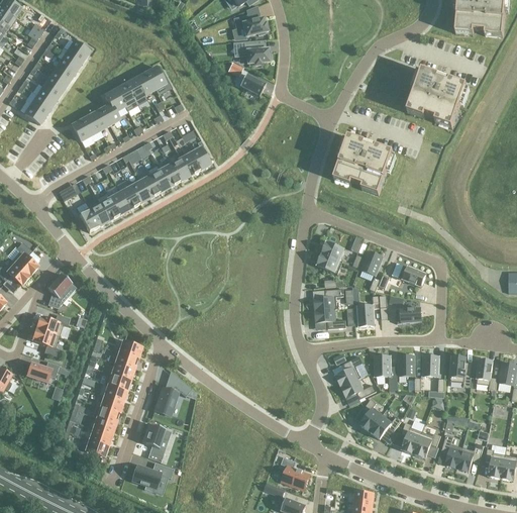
[(4,0),(0,5),(0,6),(15,16),(21,7),(10,0),(4,0)]
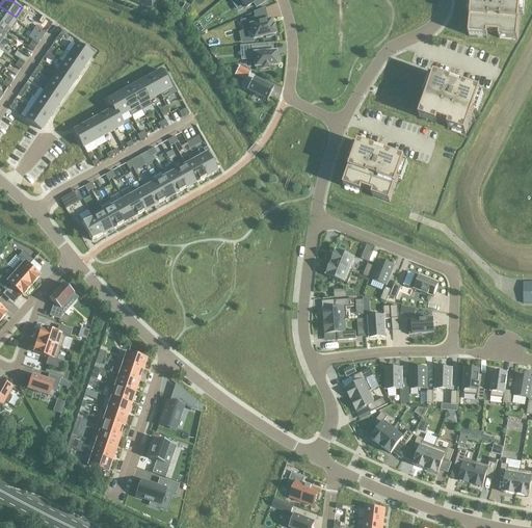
[(181,7),(185,10),(189,3),(185,0),(181,7)]
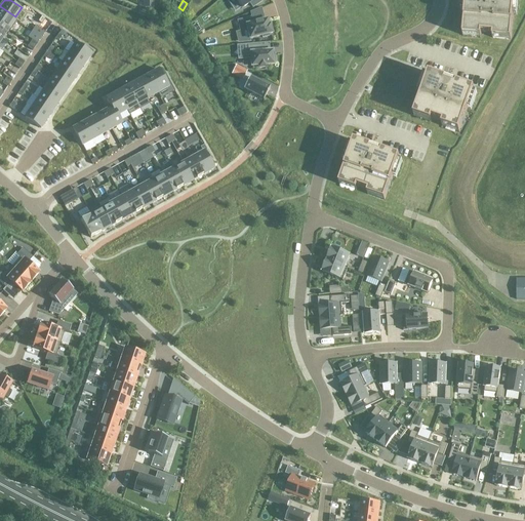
[(466,0),(462,32),(463,32),(465,29),(481,30),(480,34),(481,34),(482,30),(493,31),(492,35),(493,35),(494,31),(511,33),(511,36),(511,37),(514,0),(466,0)]
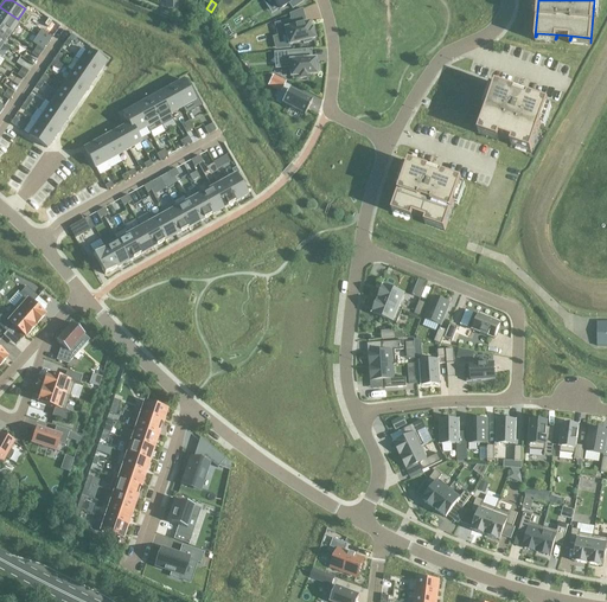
[(20,20),(18,19),(0,7),(0,23),(10,30),(10,31),(12,32),(20,20)]
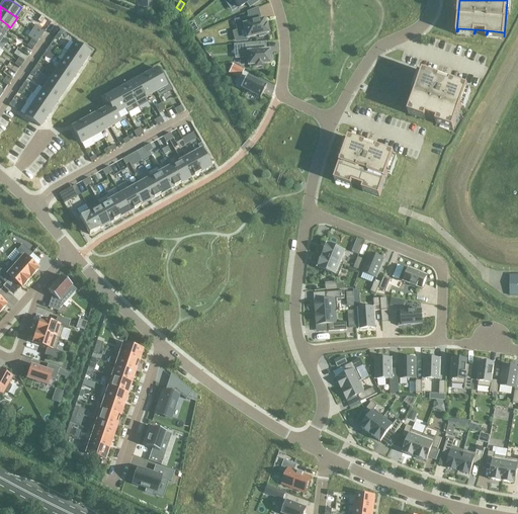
[(246,35),(259,32),(259,34),(266,32),(265,30),(269,29),(266,21),(265,21),(263,16),(251,19),(249,12),(248,12),(249,14),(235,17),(237,28),(244,26),(246,35)]
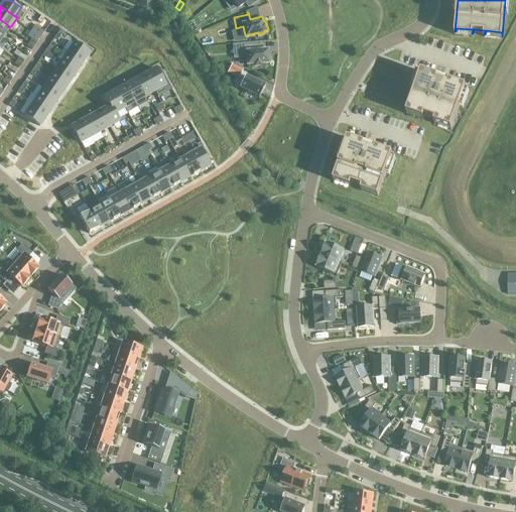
[(41,21),(46,25),(50,19),(45,16),(41,21)]
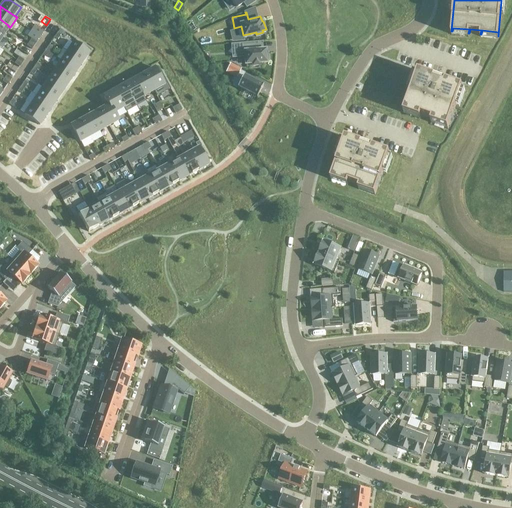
[(0,19),(0,32),(2,34),(8,26),(8,25),(0,19)]
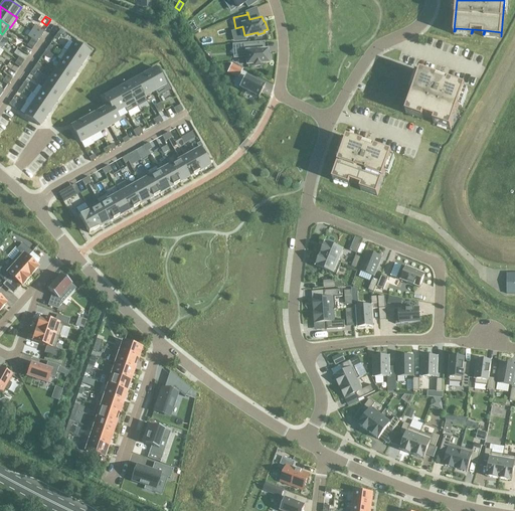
[(116,44),(123,51),(128,45),(120,39),(116,44)]
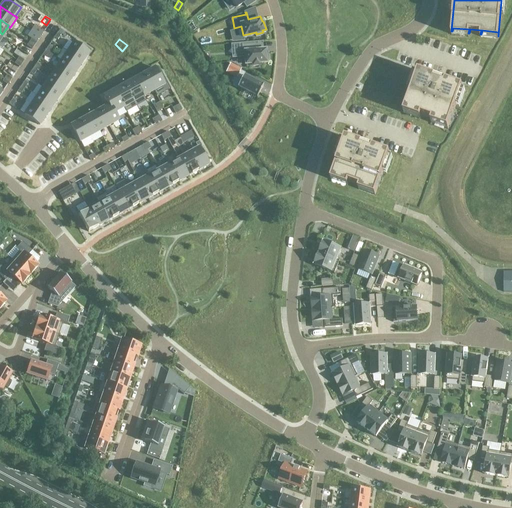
[(74,40),(67,49),(83,59),(89,50),(74,40)]
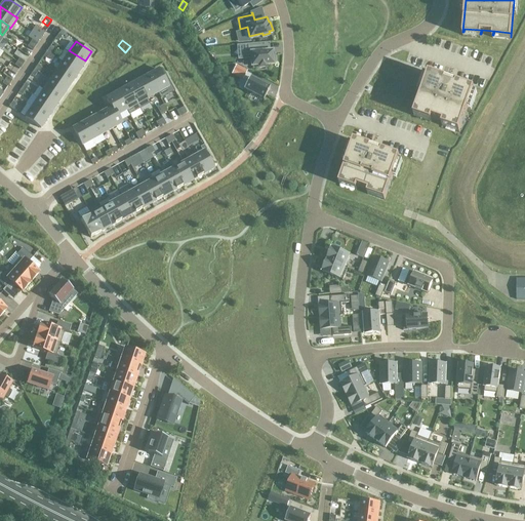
[(258,63),(259,65),(266,65),(266,62),(274,62),(273,58),(276,57),(275,51),(273,51),(273,48),(260,49),(259,42),(243,44),(244,54),(251,53),(251,64),(258,63)]
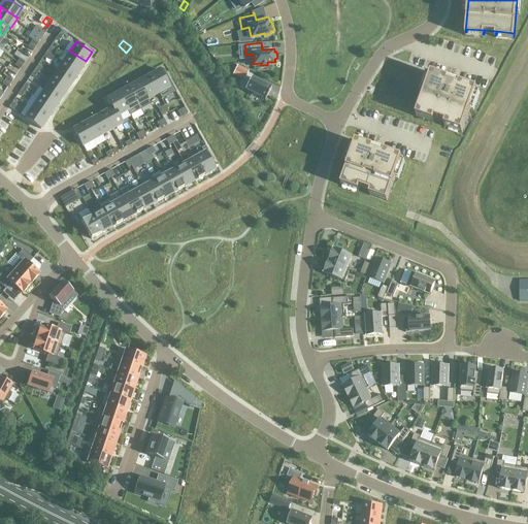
[(79,70),(86,61),(69,51),(63,60),(79,70)]
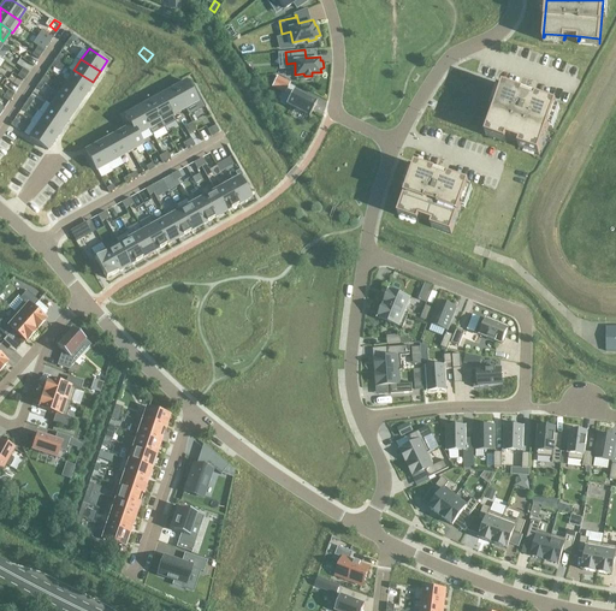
[(93,82),(73,70),(66,81),(84,93),(93,82)]
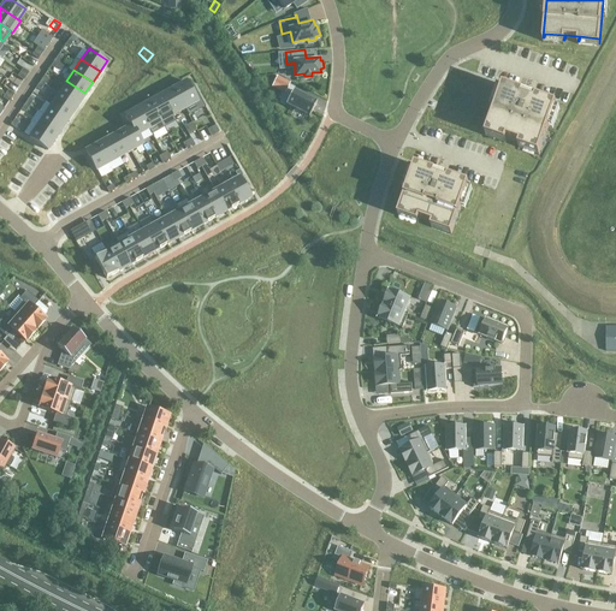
[(284,85),(288,78),(277,72),(273,81),(284,85)]
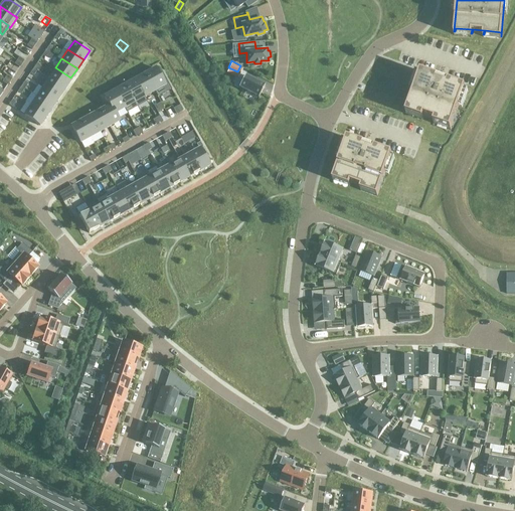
[(155,64),(145,70),(155,89),(165,82),(155,64)]
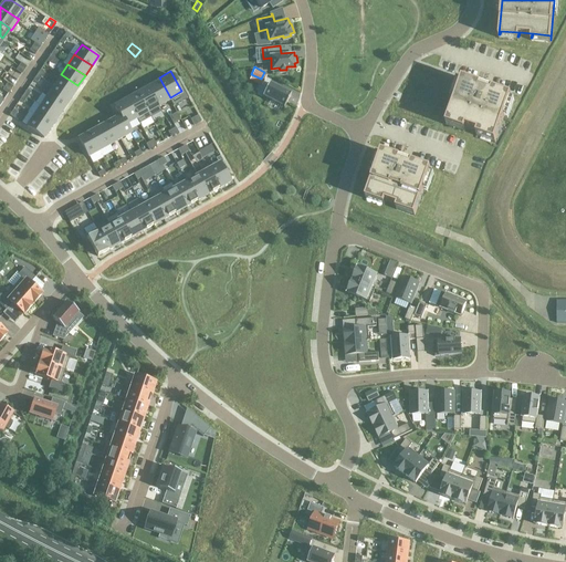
[(71,95),(77,85),(61,74),(54,84),(71,95)]
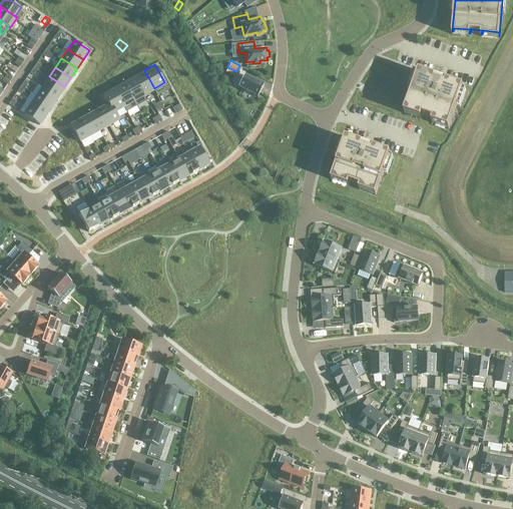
[(464,84),(419,68),(405,110),(422,116),(423,113),(433,117),(432,120),(449,126),(464,84)]
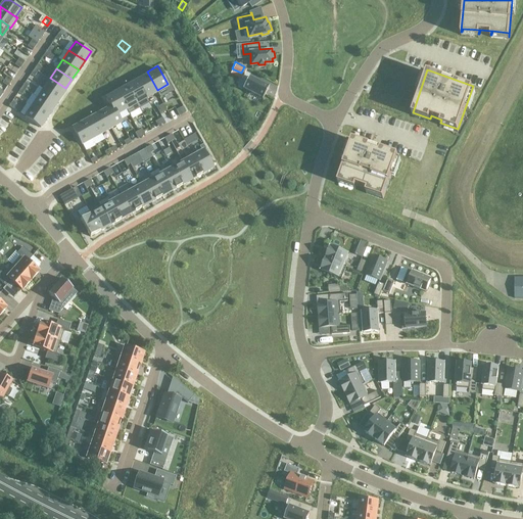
[(147,95),(157,90),(147,72),(137,77),(147,95)]
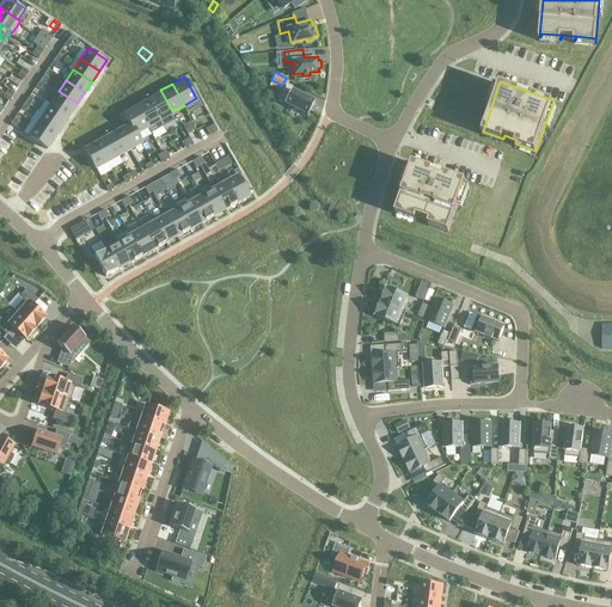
[(306,112),(307,112),(314,98),(313,98),(292,87),(292,86),(283,100),(285,102),(285,100),(294,105),(291,112),(301,117),(305,111),(306,112)]
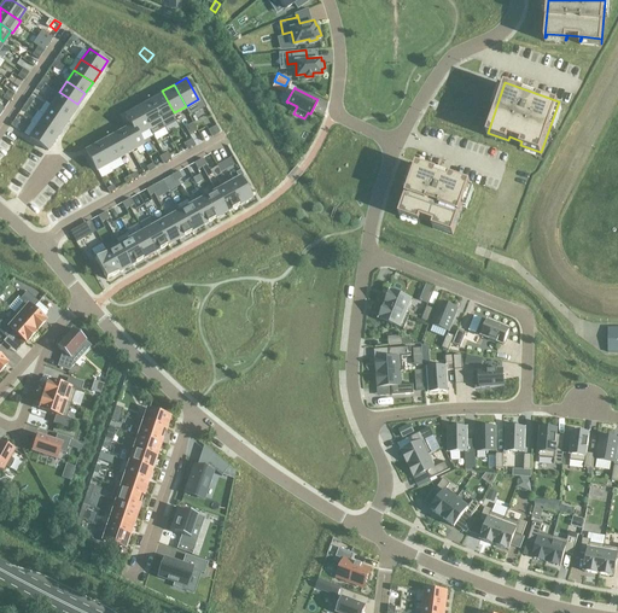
[(162,91),(151,98),(162,118),(174,112),(162,91)]
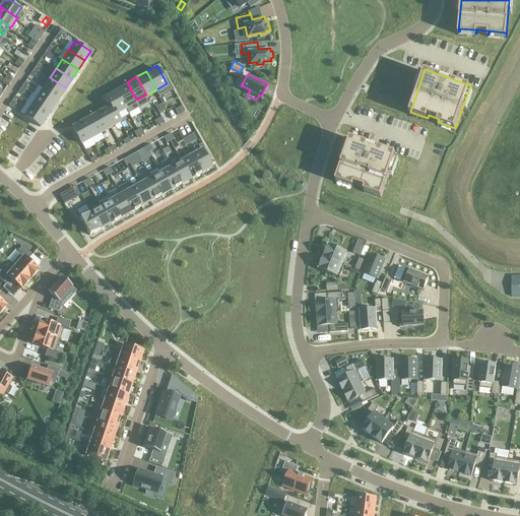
[(59,97),(65,87),(50,77),(44,86),(59,97)]
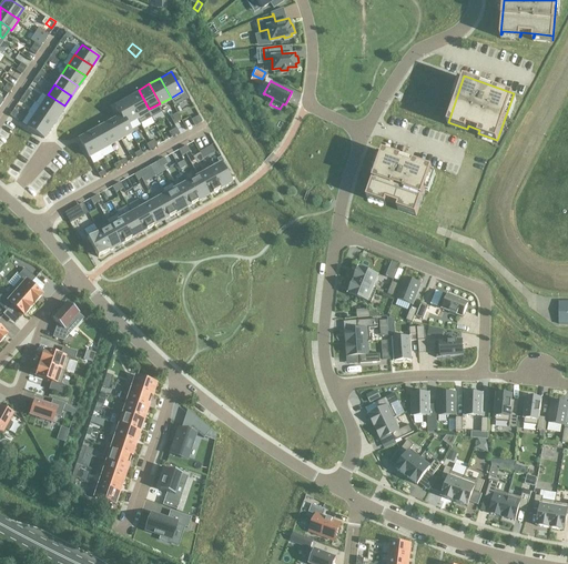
[(139,116),(149,109),(139,90),(128,96),(139,116)]
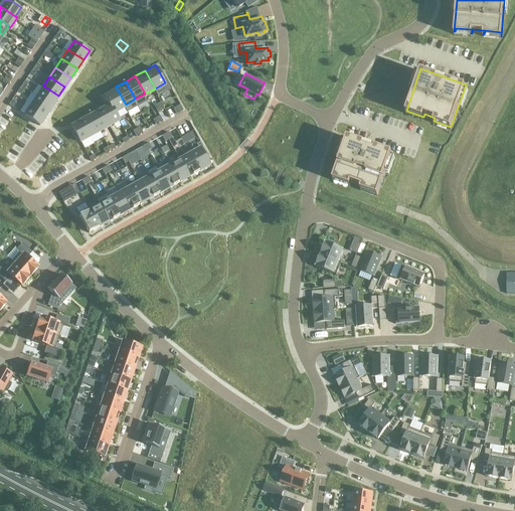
[(52,105),(58,96),(43,86),(37,94),(52,105)]
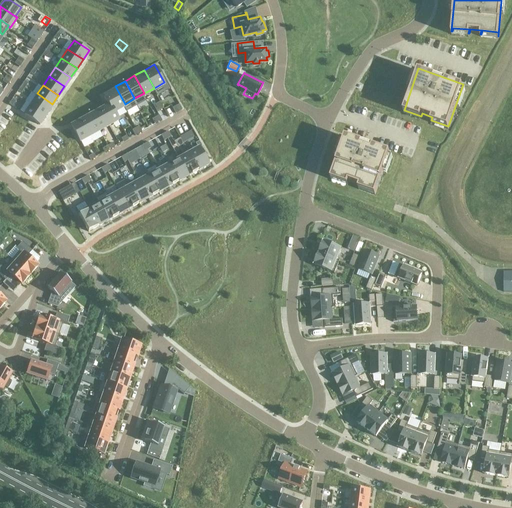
[(114,110),(125,104),(115,86),(104,92),(109,101),(114,110)]
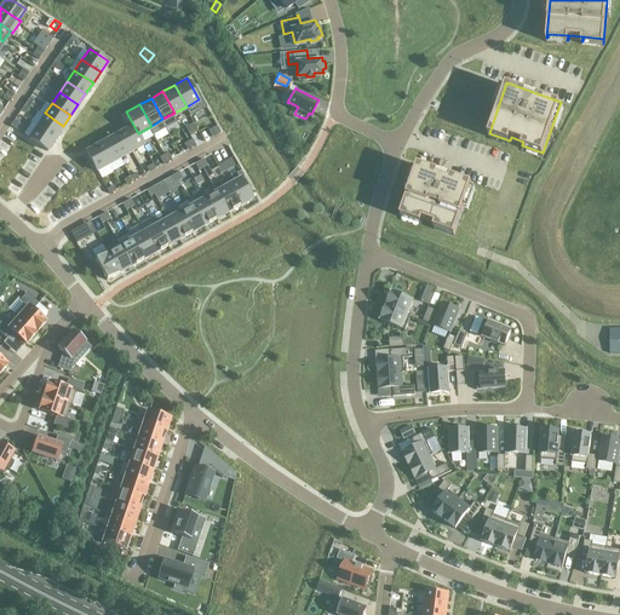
[(45,113),(38,124),(56,137),(63,126),(45,113)]
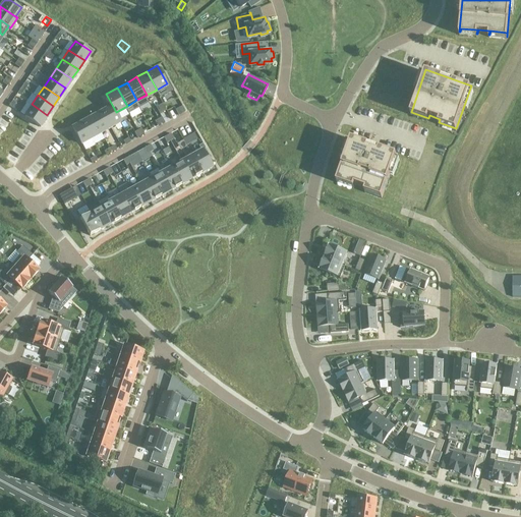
[(121,119),(116,112),(111,103),(101,108),(111,125),(121,119)]
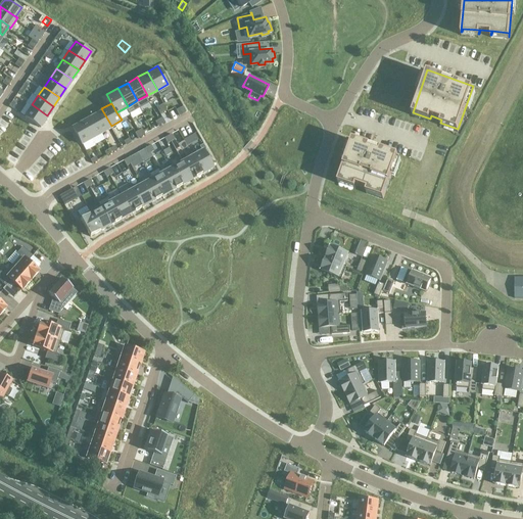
[(41,125),(47,115),(32,104),(26,114),(41,125)]
